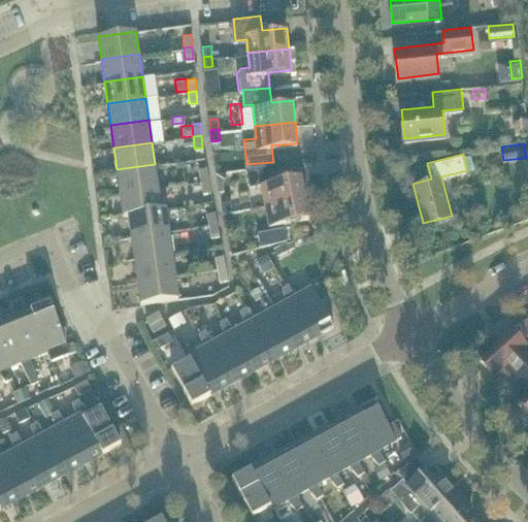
[(301,173),(276,177),(273,162),(246,167),(250,185),(262,183),(265,201),(305,194),(301,173)]
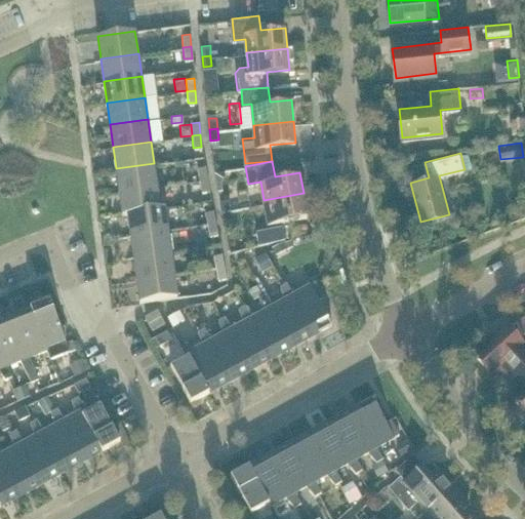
[(119,191),(157,186),(154,163),(116,168),(119,191)]
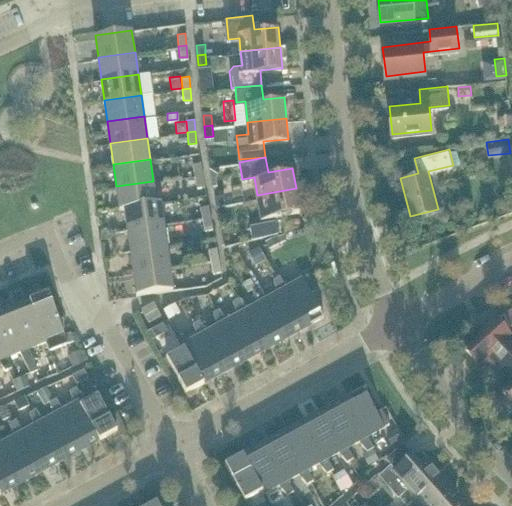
[(194,175),(202,173),(200,161),(192,163),(194,175)]
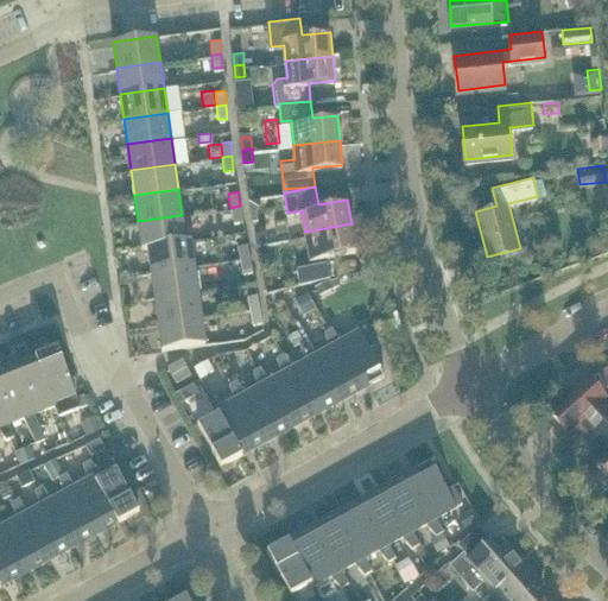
[(230,208),(233,222),(242,220),(240,206),(230,208)]
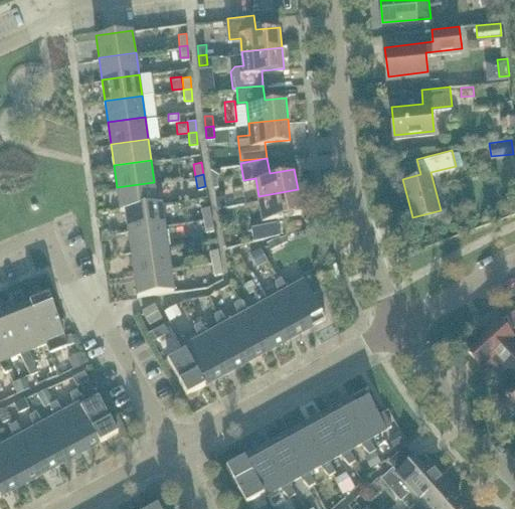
[(157,203),(157,202),(154,182),(117,187),(121,209),(125,208),(157,203)]
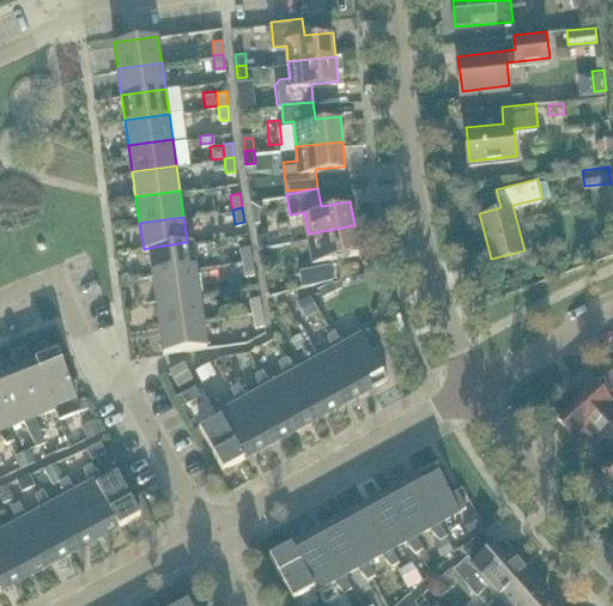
[(354,225),(308,234),(313,259),(359,250),(354,225)]
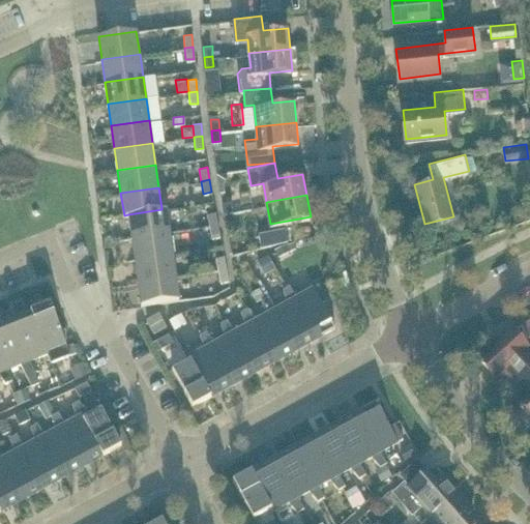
[(223,200),(225,211),(233,209),(231,199),(223,200)]
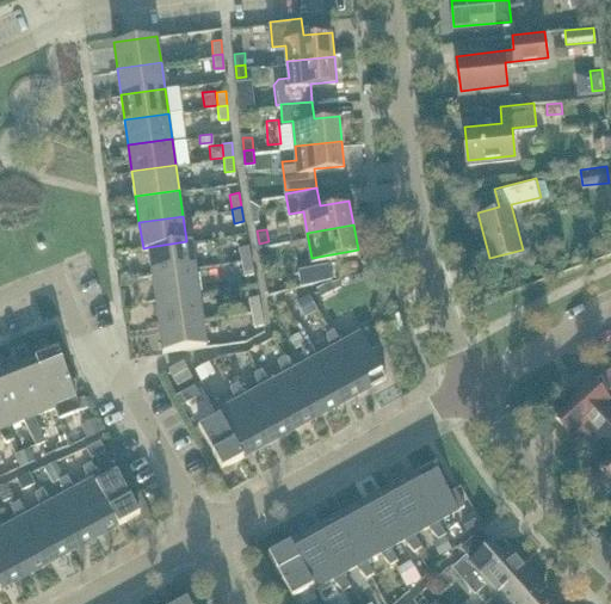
[(152,272),(196,266),(191,240),(186,240),(186,241),(148,247),(152,272)]
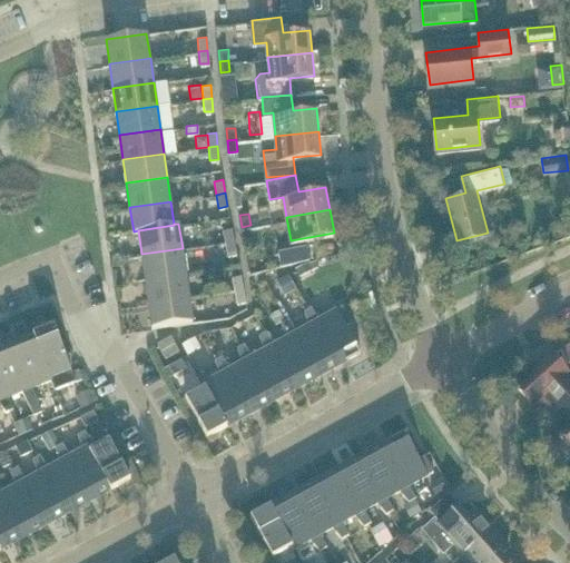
[(225,243),(234,240),(232,227),(222,229),(225,243)]
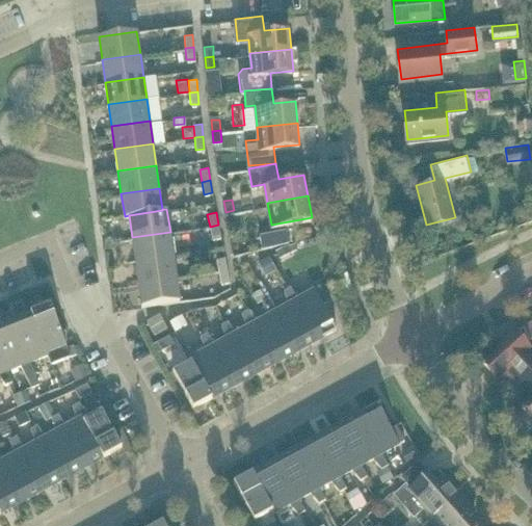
[(210,227),(212,239),(221,237),(218,225),(210,227)]
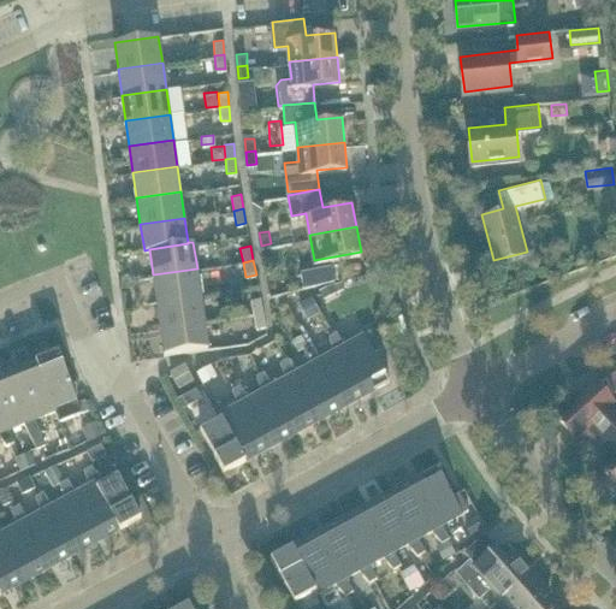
[(303,284),(319,281),(336,277),(332,261),(300,268),(303,284)]
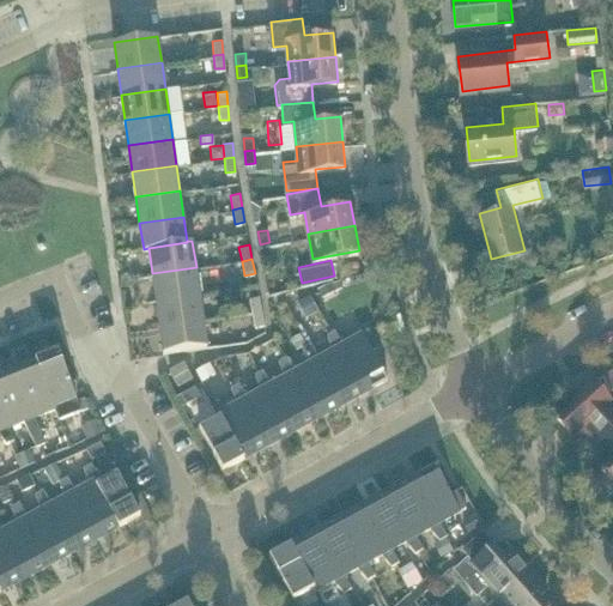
[(156,298),(200,292),(196,267),(152,273),(156,298)]
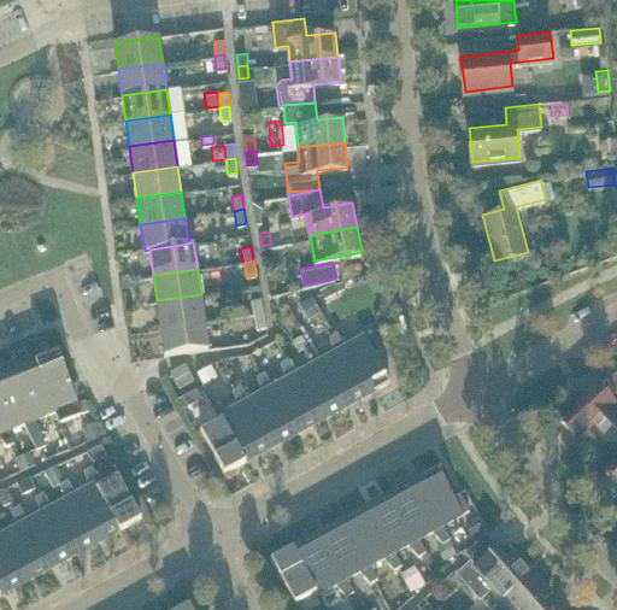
[(331,280),(318,287),(321,291),(323,295),(336,288),(331,280)]
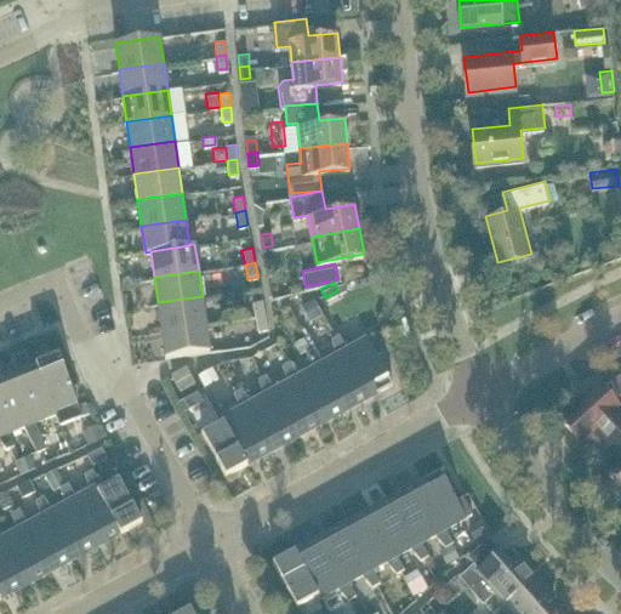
[(161,329),(206,323),(203,296),(158,302),(161,329)]
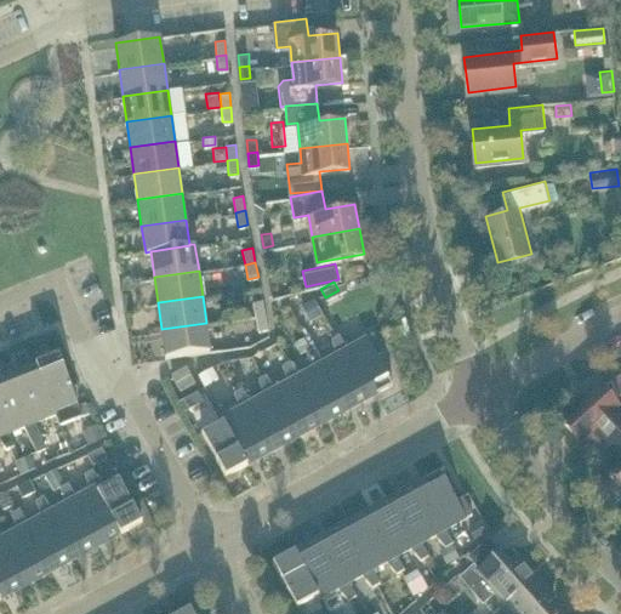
[(312,296),(300,302),(308,318),(320,312),(319,311),(313,299),(312,296)]
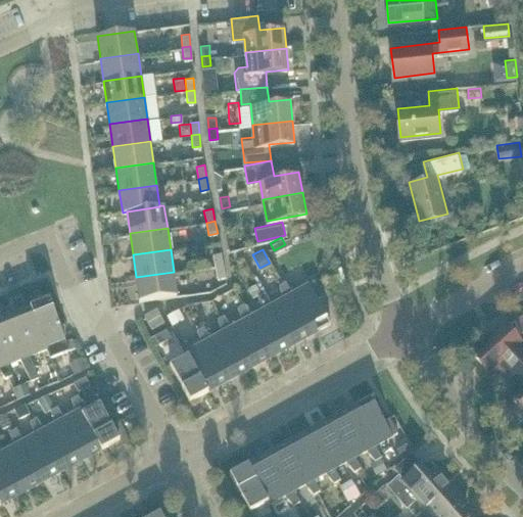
[(215,266),(223,264),(220,251),(211,253),(215,266)]
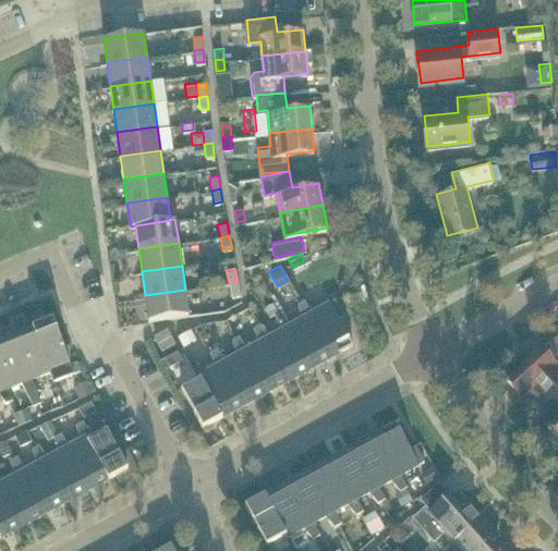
[(229,283),(231,296),(240,294),(238,281),(229,283)]
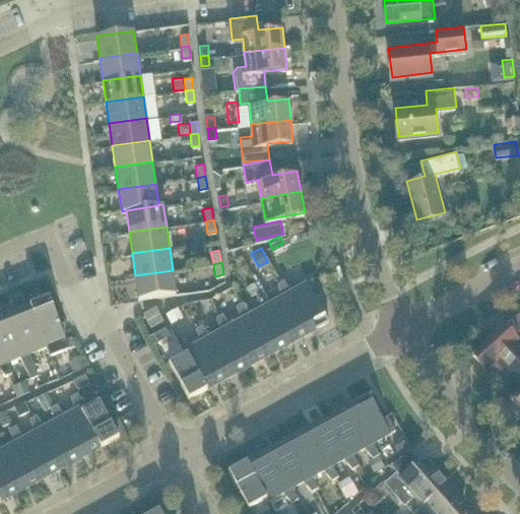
[(139,298),(176,293),(173,270),(135,275),(139,298)]
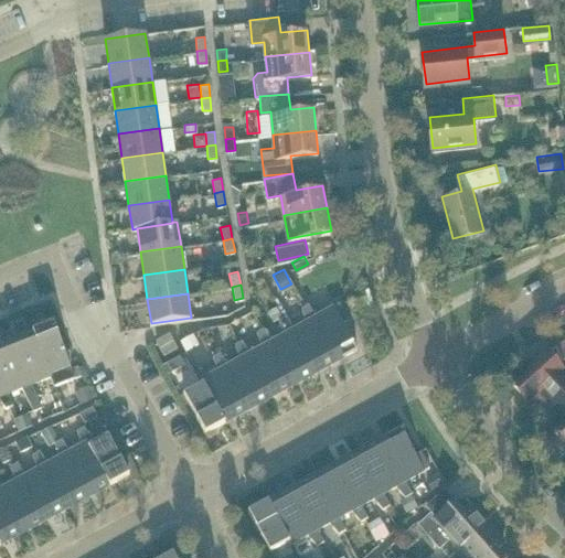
[(310,314),(334,358),(358,346),(343,319),(349,315),(340,299),(316,312),(310,314)]
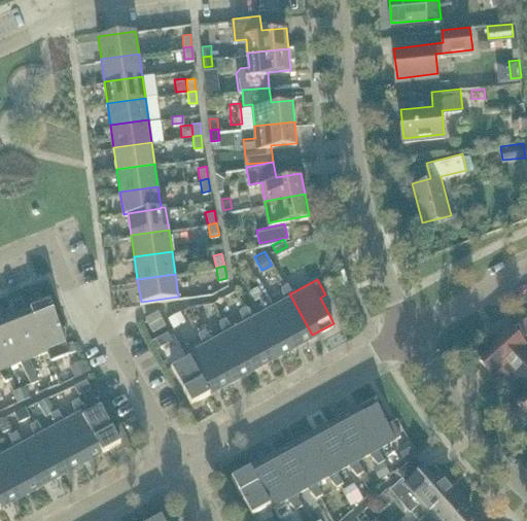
[(289,293),(294,291),(288,280),(281,284),(285,297),(274,303),(269,305),(291,346),(312,335),(289,293)]
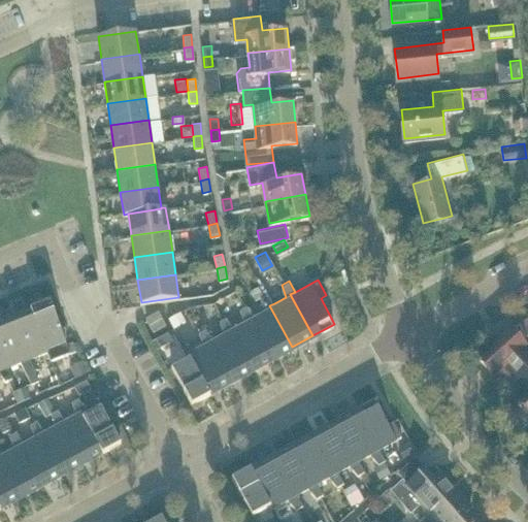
[(258,286),(252,289),(256,297),(262,294),(258,286)]
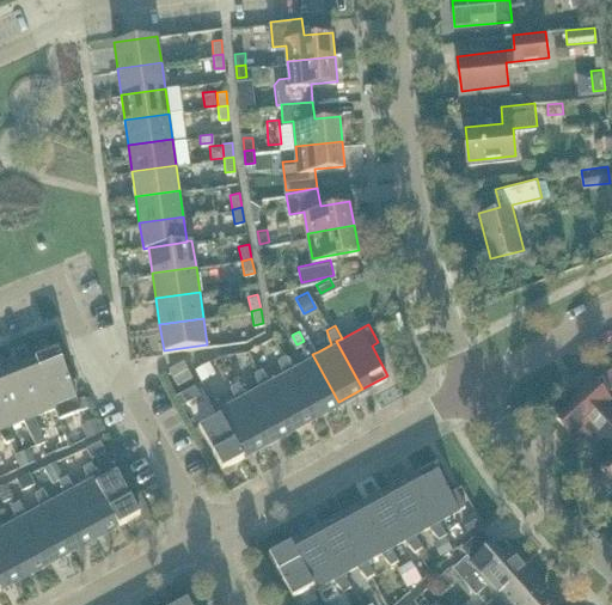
[(312,354),(318,352),(311,338),(303,342),(307,358),(294,365),(289,367),(314,415),(338,402),(312,354)]
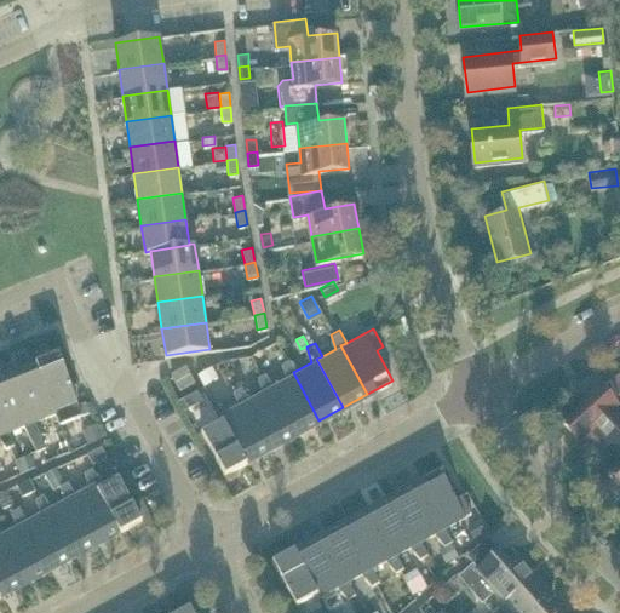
[(59,423),(82,413),(59,353),(36,361),(56,412),(59,423)]
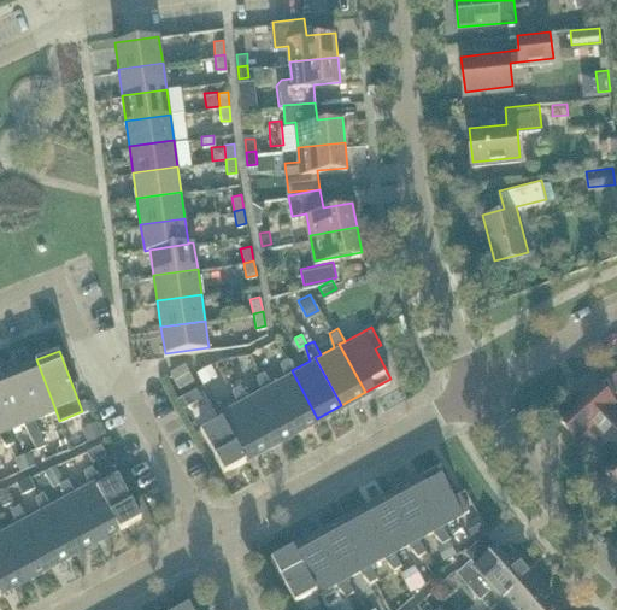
[(292,370),(297,368),(289,355),(281,359),(285,374),(271,381),(268,383),(293,430),(317,418),(292,370)]
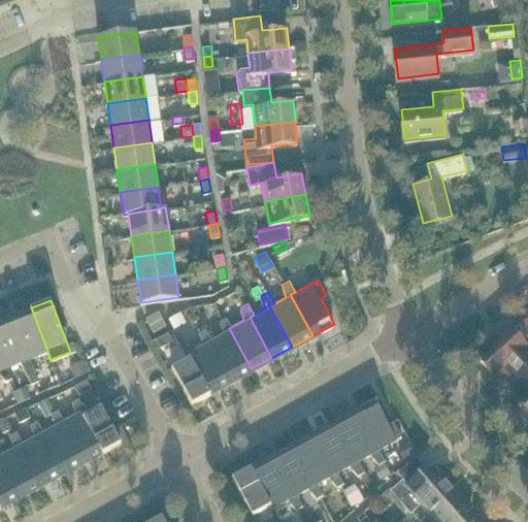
[(26,359),(30,357),(47,351),(31,307),(9,317),(26,359)]
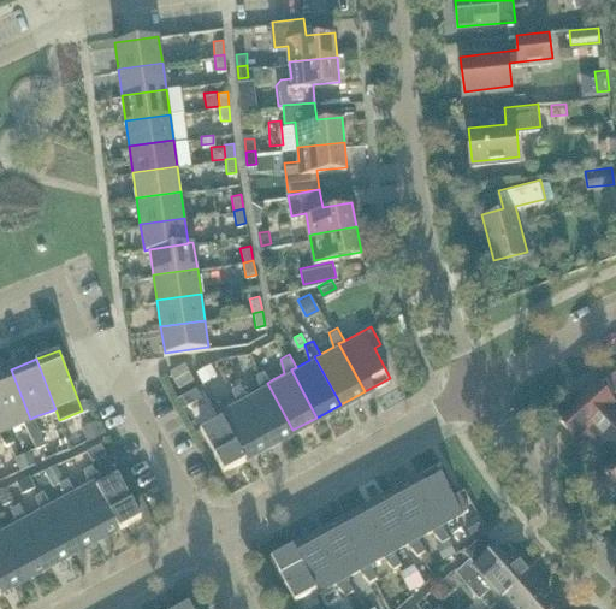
[(185,364),(170,372),(178,390),(194,382),(185,364)]
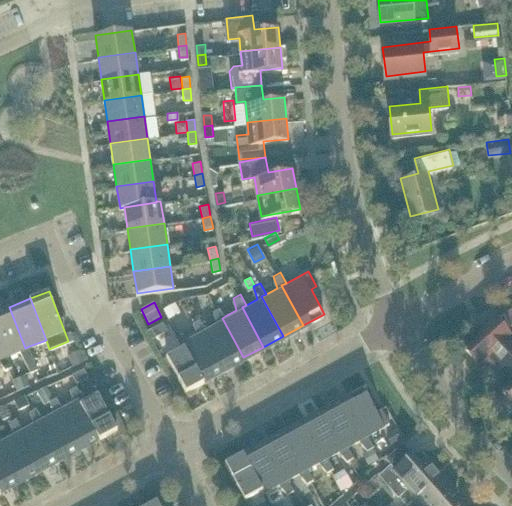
[(165,309),(169,316),(179,311),(175,304),(165,309)]
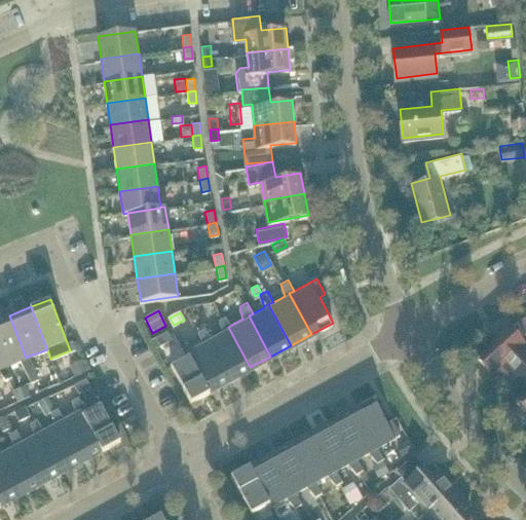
[(228,327),(231,325),(225,313),(219,318),(223,330),(212,336),(208,338),(229,378),(250,367),(228,327)]
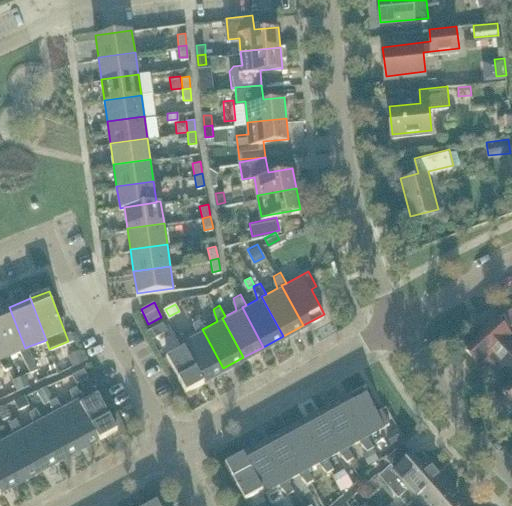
[(511,305),(502,311),(508,325),(511,323),(511,305)]
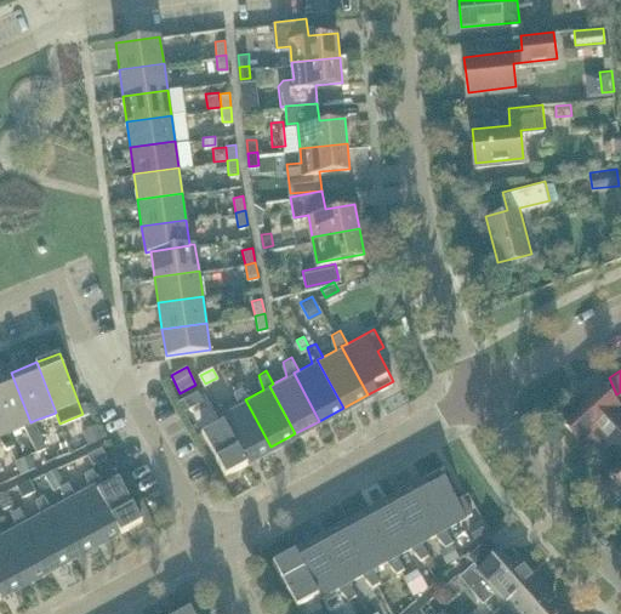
[(11,373),(0,376),(0,420),(5,432),(11,430),(26,425),(32,437),(41,433),(35,420),(30,422),(11,373)]
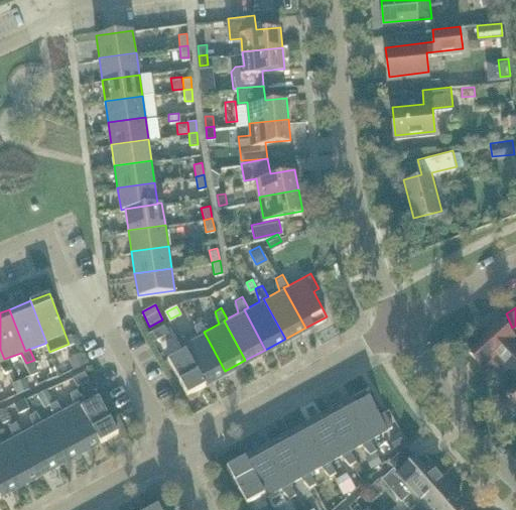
[(515,337),(497,316),(470,341),(489,362),(493,359),(510,378),(502,385),(515,400),(515,337)]
